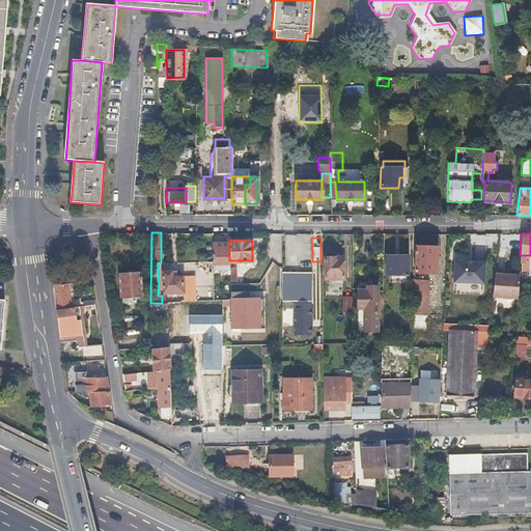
[(229,243),(212,243),(212,269),(229,269),(229,268),(229,260),(229,243)]
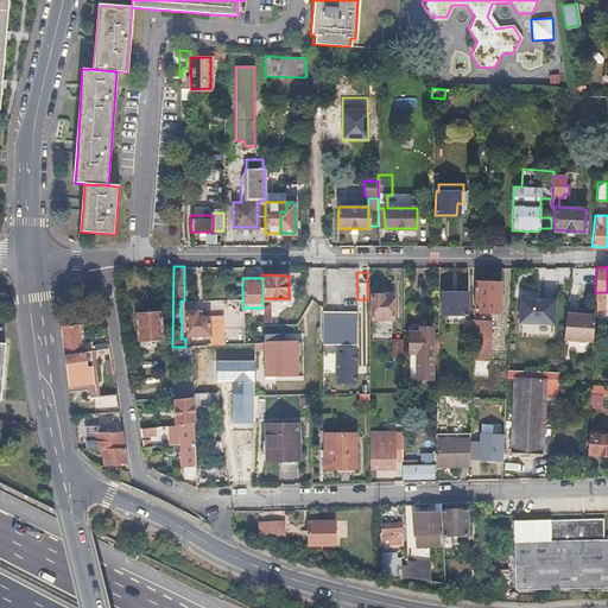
[(473,308),(473,310),(499,310),(499,282),(473,280),(473,308)]
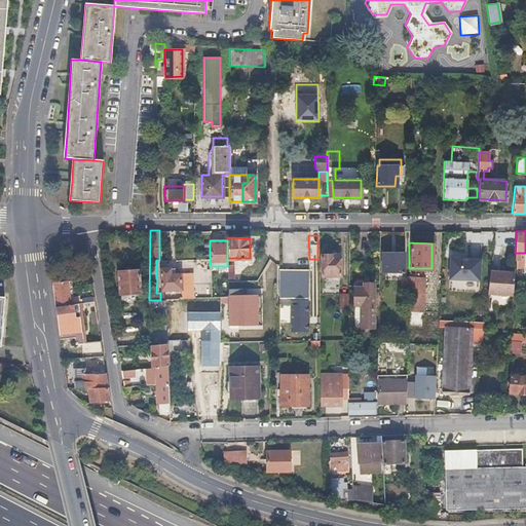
[(401,276),(408,277),(408,272),(409,268),(409,266),(404,266),(404,252),(381,252),(381,270),(401,271),(401,276)]
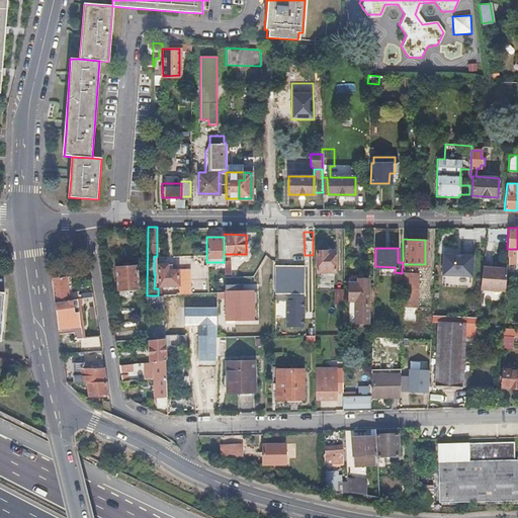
[(317,249),(317,271),(335,271),(335,250),(317,249)]
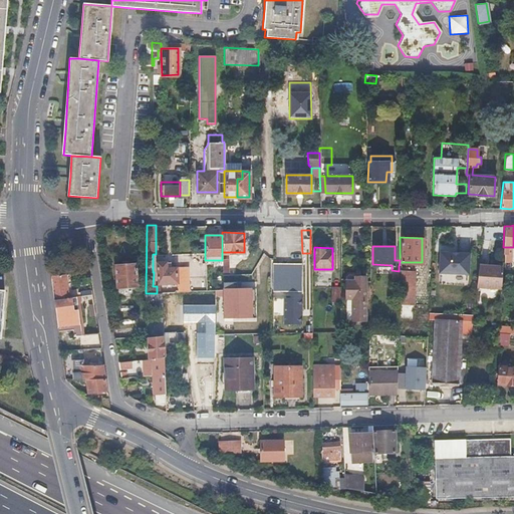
[(467,274),(468,253),(439,251),(438,272),(467,274)]
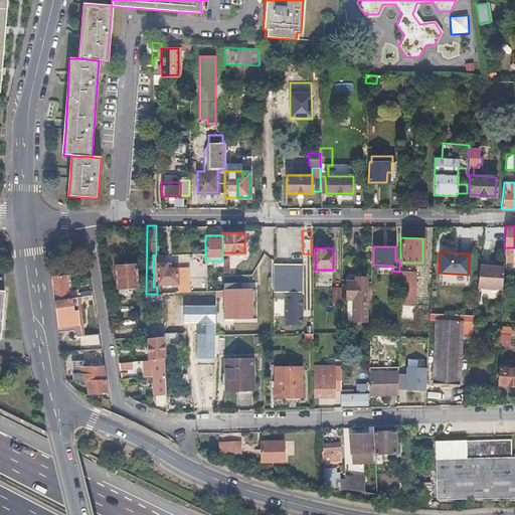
[(156,262),(157,283),(176,283),(176,293),(188,292),(188,278),(188,270),(170,270),(170,262),(156,262)]
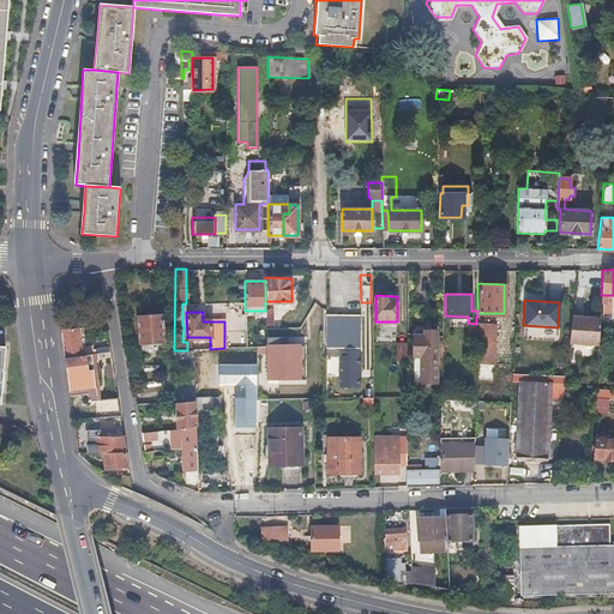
[(136,315),(137,341),(162,339),(160,314),(136,315)]
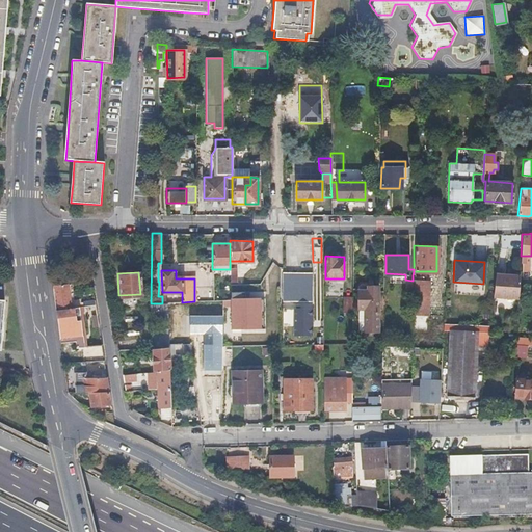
[(282,272),(282,300),(312,301),(312,272),(282,272)]
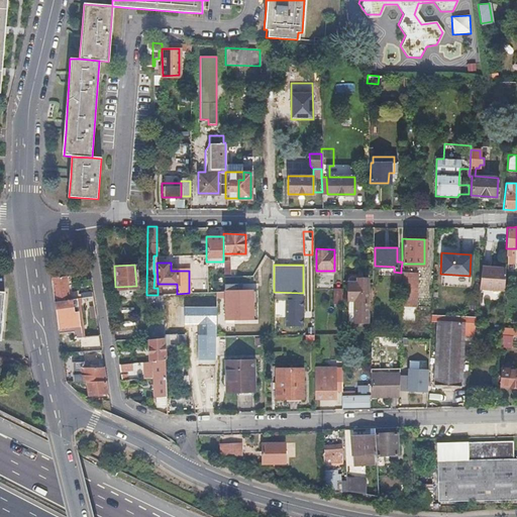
[(503,291),(505,269),(481,267),(479,289),(503,291)]
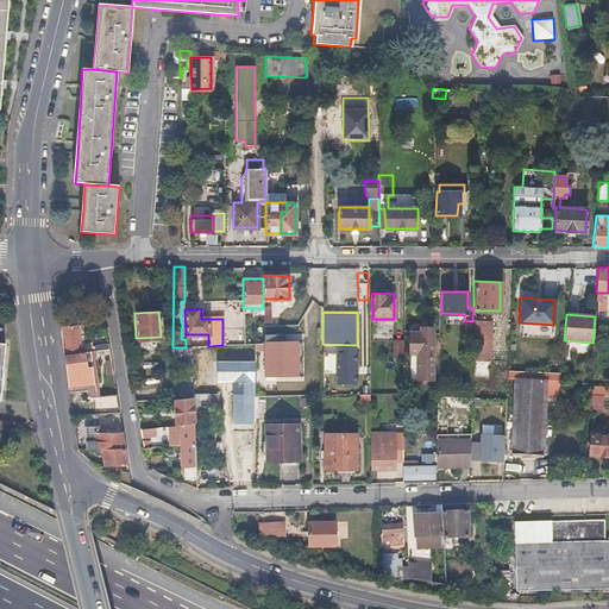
[(484,315),(472,315),(472,321),(472,339),(471,359),(489,359),(490,321),(484,321),(484,315)]
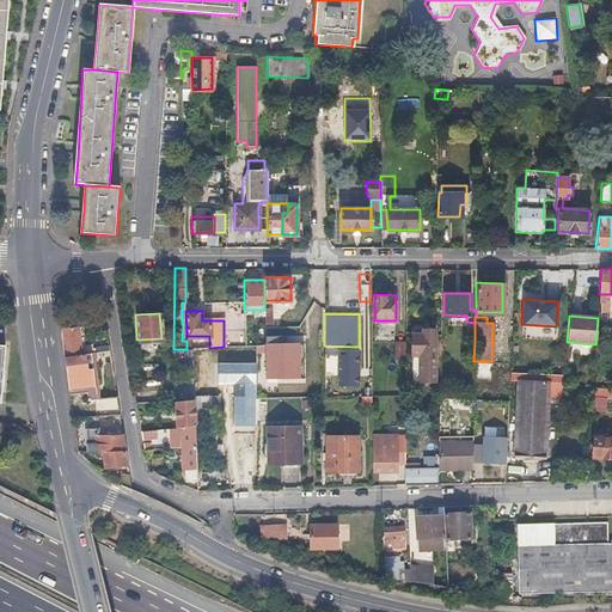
[(61,329),(65,355),(81,354),(78,332),(77,325),(61,329)]
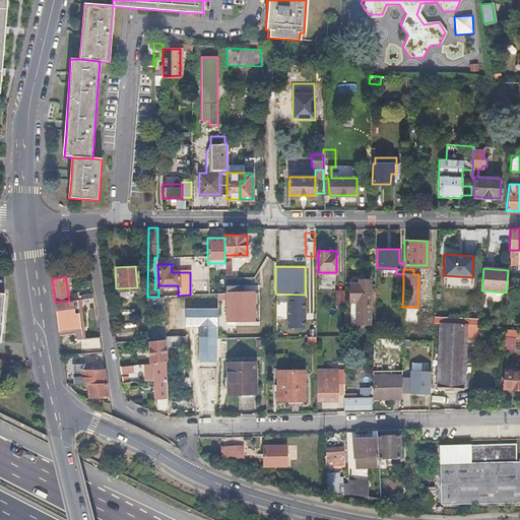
[(356,323),(369,323),(369,278),(348,278),(348,301),(356,301),(356,323)]
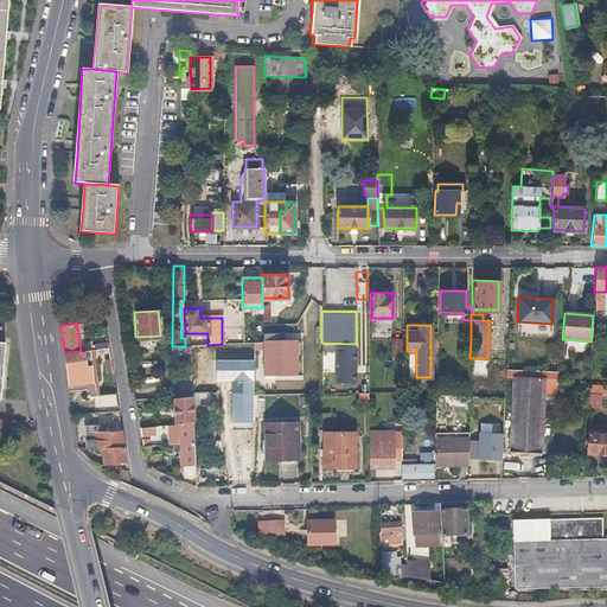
[(82,328),(77,330),(81,351),(89,350),(95,349),(94,344),(91,345),(90,340),(83,342),(82,328)]
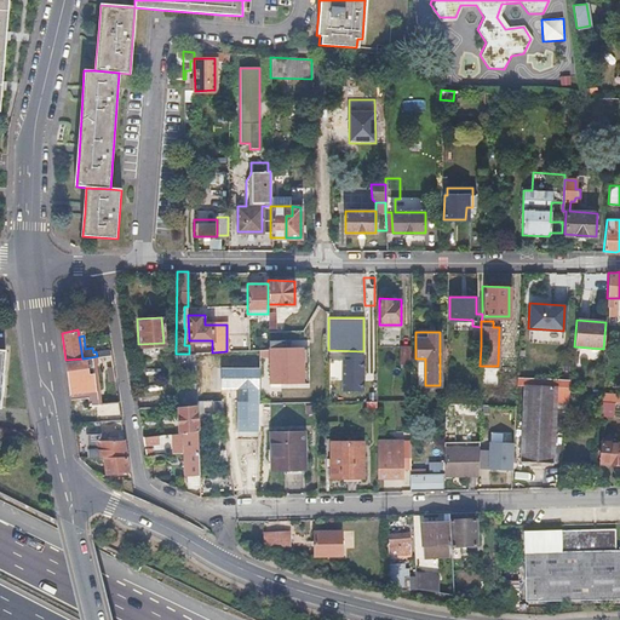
[(397,362),(409,362),(409,346),(397,346),(397,362)]
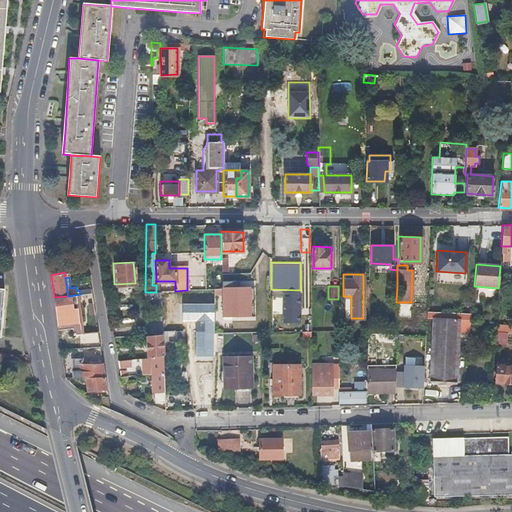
[(251,287),(223,288),(224,317),(252,317),(251,287)]
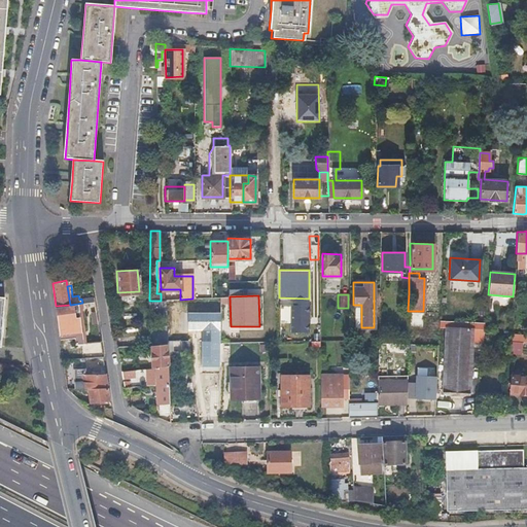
[(149,301),(147,301),(148,318),(165,317),(165,301),(161,301),(149,301)]
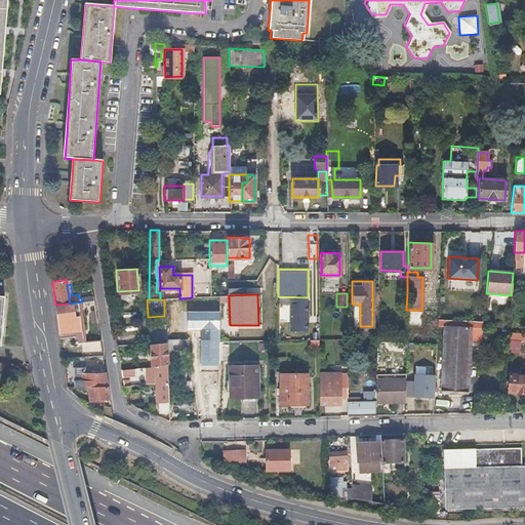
[(309,300),(292,299),(291,329),(307,330),(309,300)]
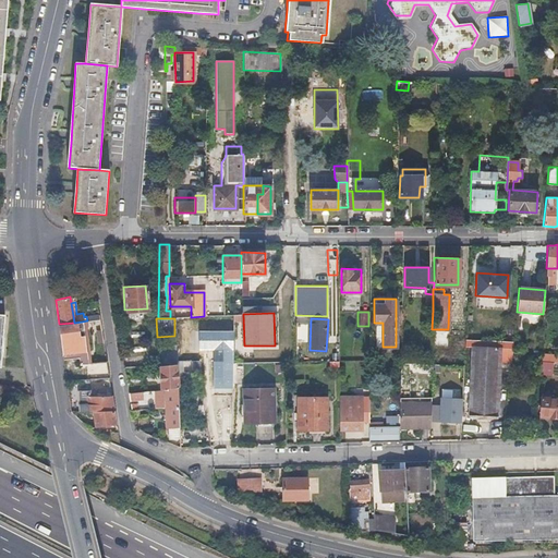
[(82,322),(74,323),(59,324),(63,359),(79,356),(80,363),(84,363),(86,380),(108,377),(106,361),(87,363),(82,322)]
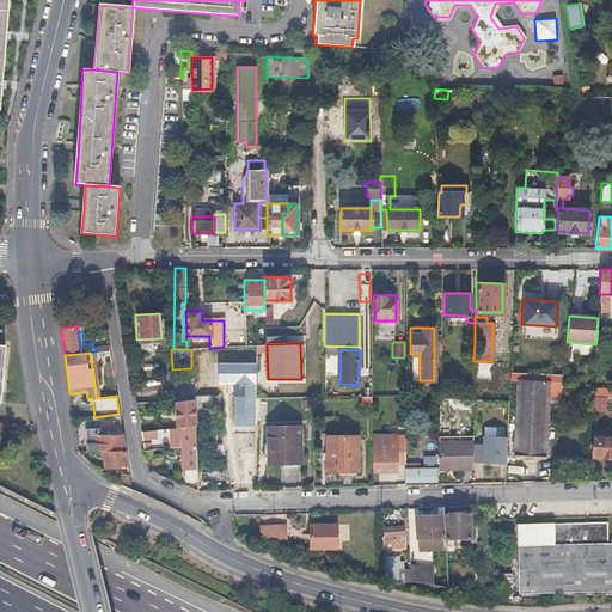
[(255,427),(255,363),(218,362),(218,385),(234,385),(234,427),(255,427)]
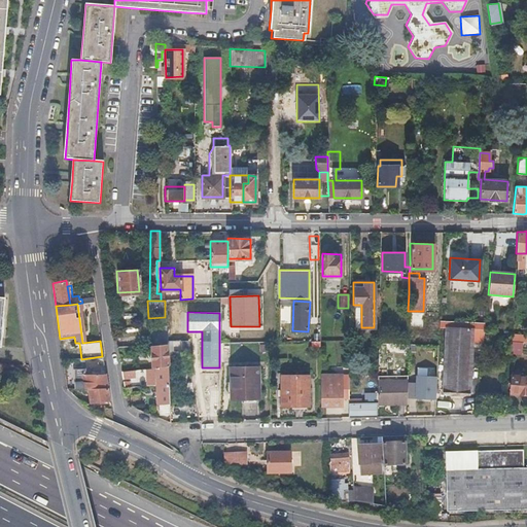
[(482,343),(485,322),(438,319),(438,326),(446,327),(443,391),(469,392),(472,343),(482,343)]
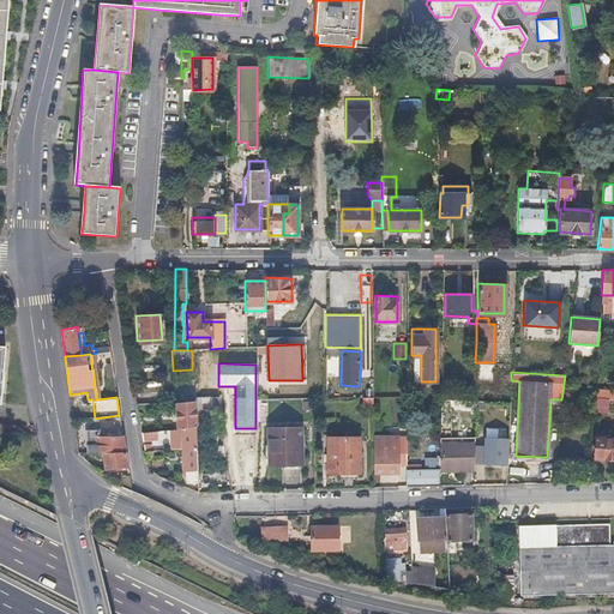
[(176,399),(193,398),(193,379),(174,380),(175,399),(176,399)]
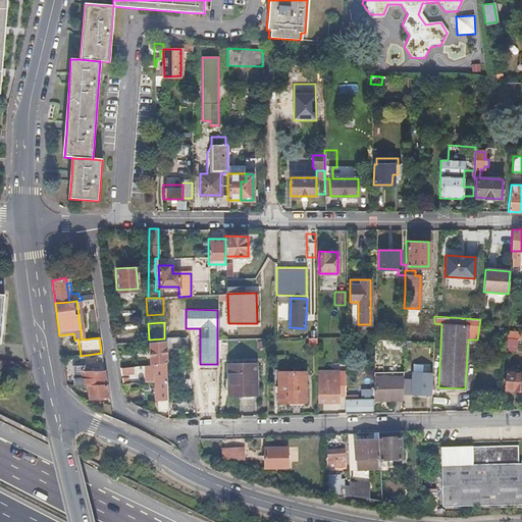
[(521,338),(506,338),(505,351),(521,351),(521,338)]
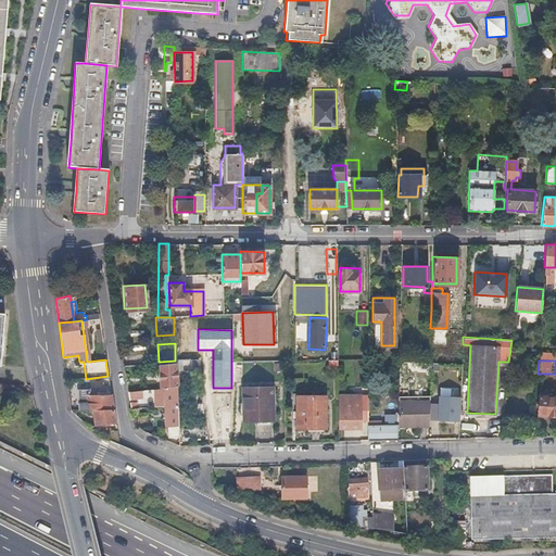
[(177,384),(176,364),(160,365),(161,387),(177,384)]
